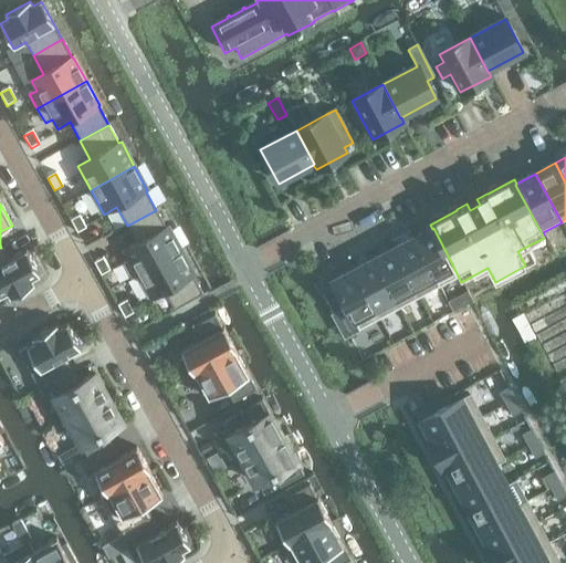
[(130,261),(123,264),(130,279),(180,251),(167,228),(166,228),(156,210),(127,226),(137,244),(125,251),(130,261)]
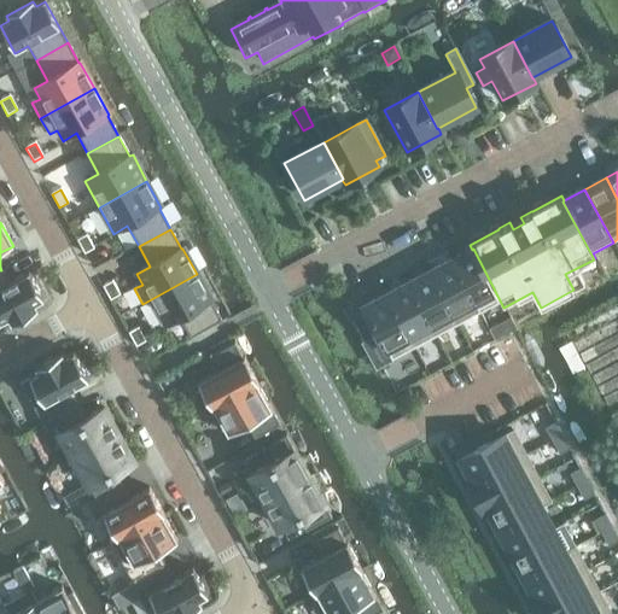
[(94,250),(87,235),(77,241),(85,255),(94,250)]
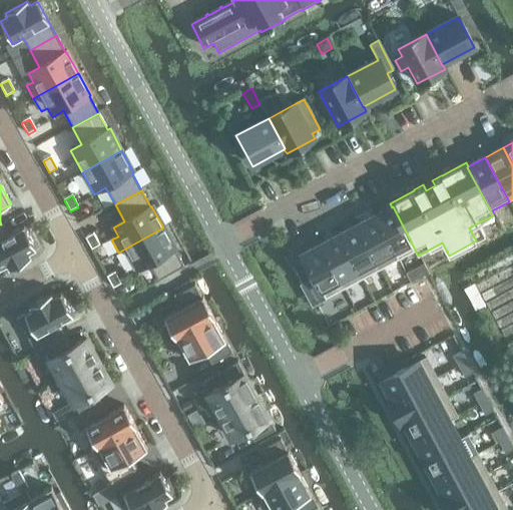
[(392,207),(375,216),(398,261),(399,261),(415,251),(417,256),(418,256),(393,206),(392,207)]
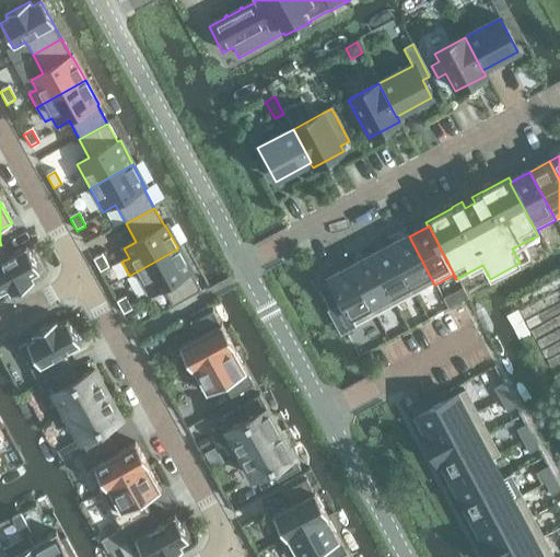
[(434,285),(409,236),(389,247),(415,296),(434,285)]
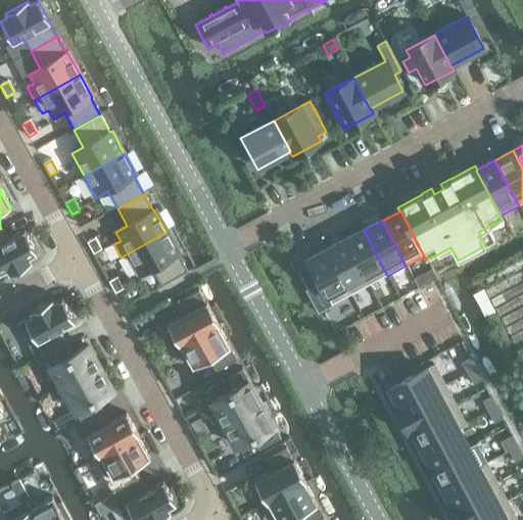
[(37,254),(25,231),(8,240),(1,229),(0,229),(0,275),(7,272),(9,276),(33,263),(30,258),(37,254)]
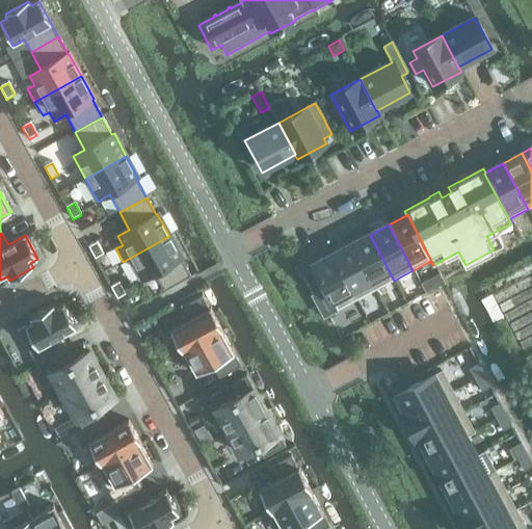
[(394,281),(370,235),(351,244),(375,290),(394,281)]
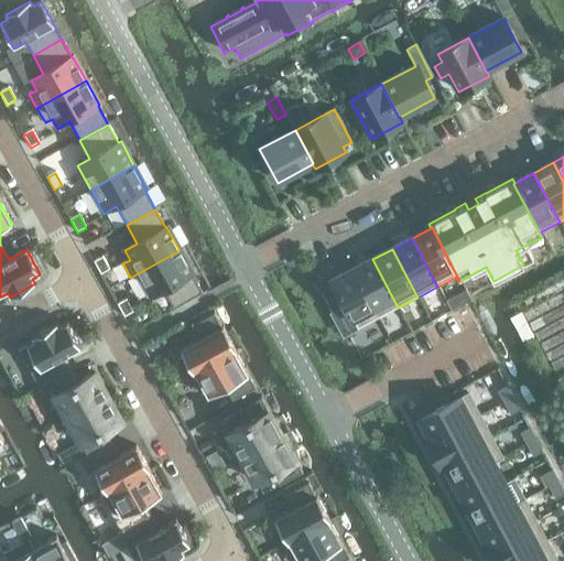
[(180,250),(130,278),(131,279),(138,276),(151,299),(163,292),(173,310),(203,293),(192,276),(193,274),(183,256),(180,250)]
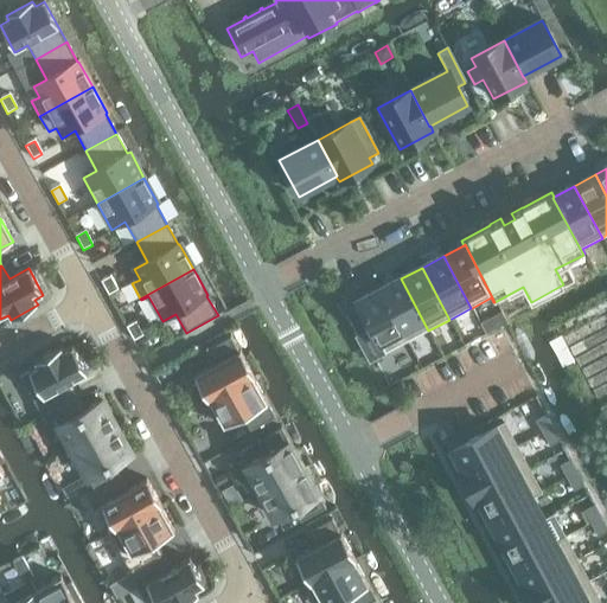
[(117,290),(110,277),(101,282),(109,295),(117,290)]
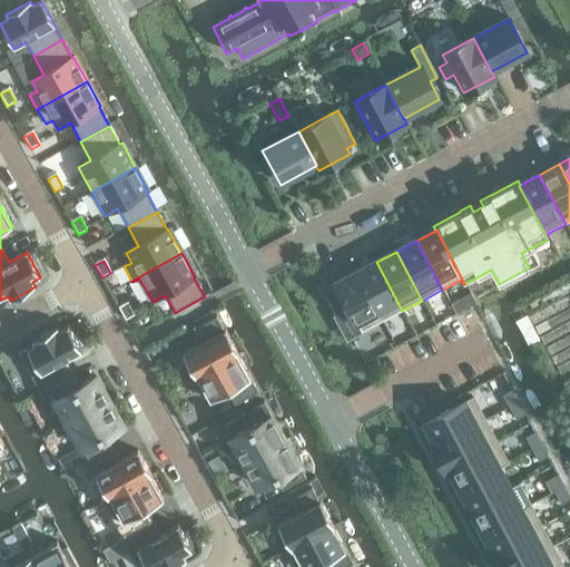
[(402,311),(376,262),(356,273),(382,322),(402,311)]
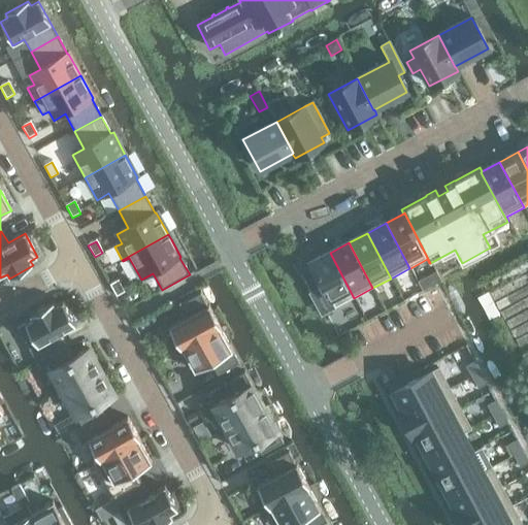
[(310,263),(334,308),(354,298),(330,253),(310,263)]
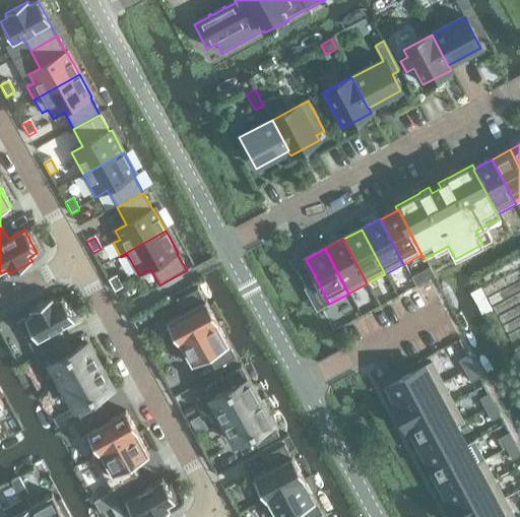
[(430,268),(418,274),(424,284),(435,278),(430,268)]
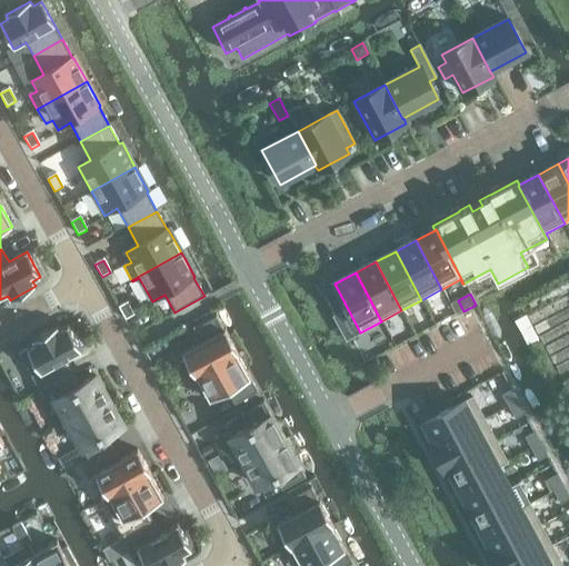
[(135,316),(127,303),(119,308),(126,320),(135,316)]
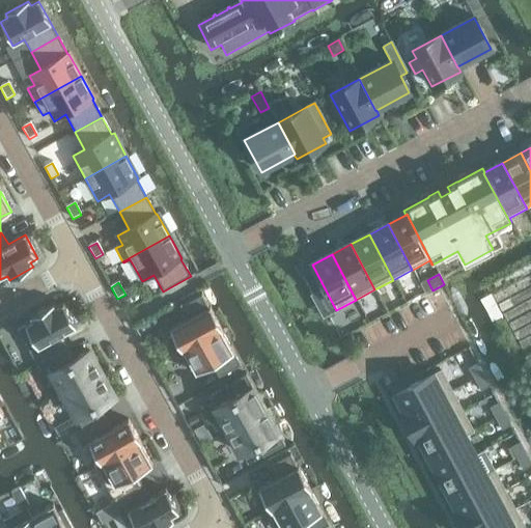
[(208,308),(201,296),(180,308),(187,321),(170,330),(183,353),(184,353),(222,332),(222,331),(210,308),(208,308)]
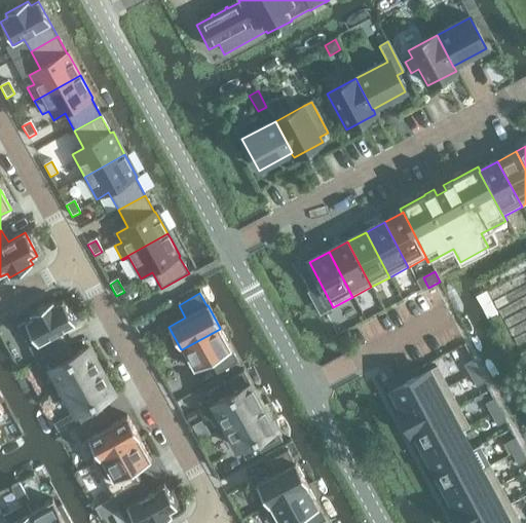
[(30,349),(36,362),(66,345),(59,334),(75,325),(63,302),(55,306),(52,301),(30,314),(32,319),(25,323),(17,327),(30,349)]
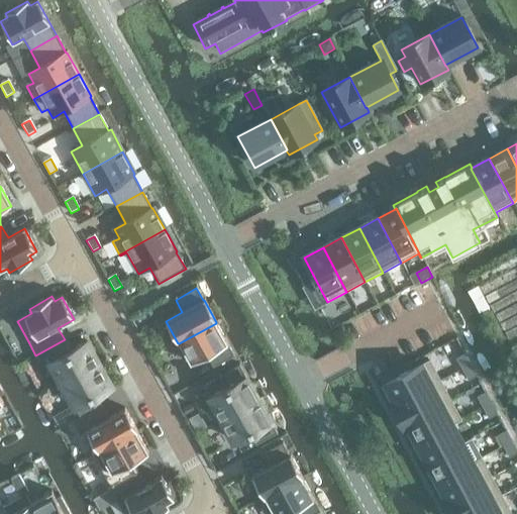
[(516,304),(494,317),(516,360),(516,304)]
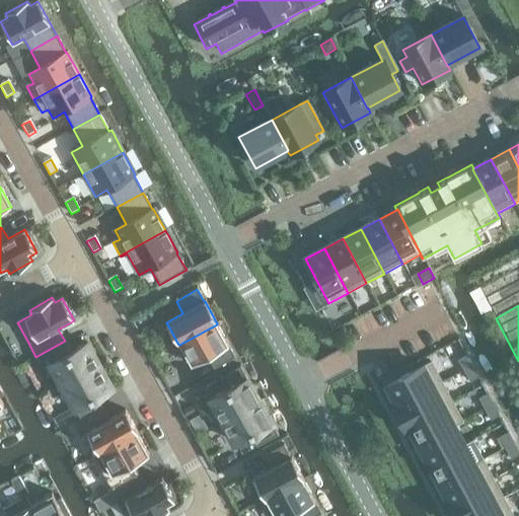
[(235,357),(217,324),(179,345),(191,365),(207,357),(214,369),(235,357)]
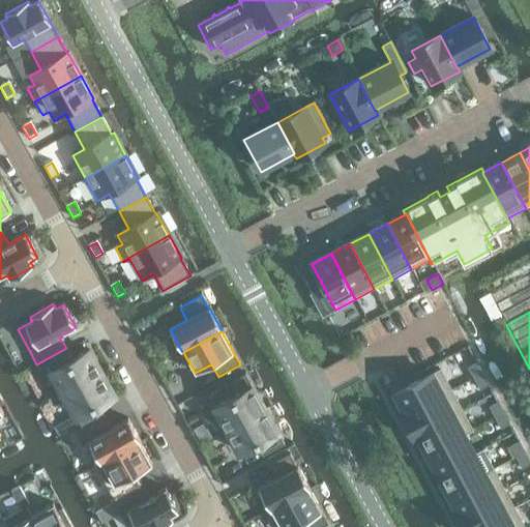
[(72,360),(66,348),(36,364),(37,366),(45,361),(63,394),(101,374),(89,351),(72,360)]
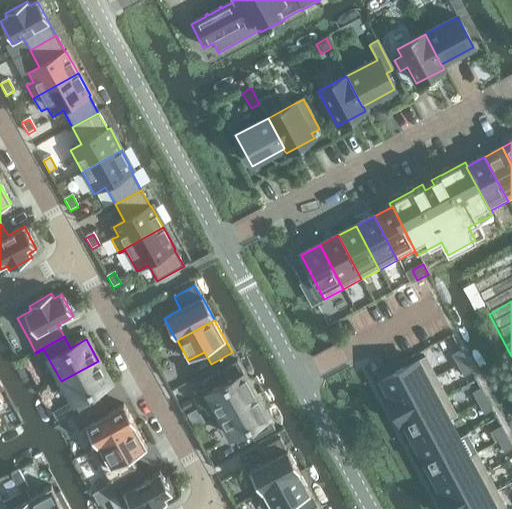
[(458,352),(452,356),(458,366),(466,362),(460,351),(458,352)]
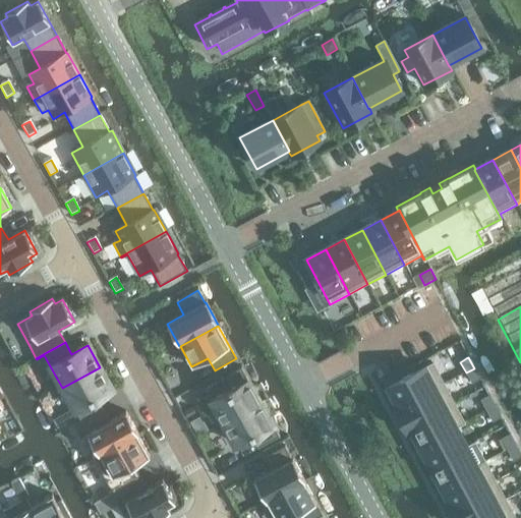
[(432,364),(389,388),(399,407),(395,409),(396,410),(443,385),(432,364)]
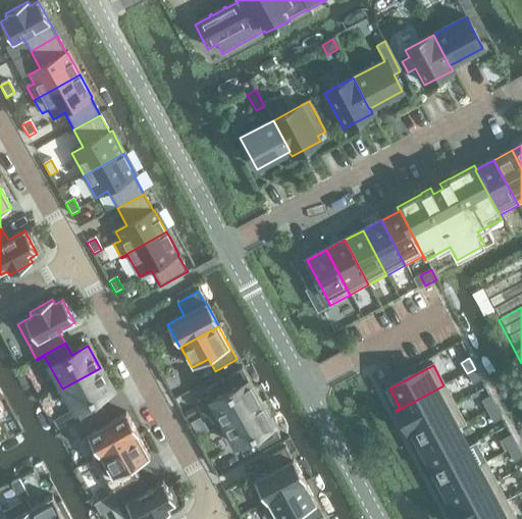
[(112,391),(100,368),(62,388),(81,422),(73,426),(73,427),(103,411),(96,399),(112,391)]
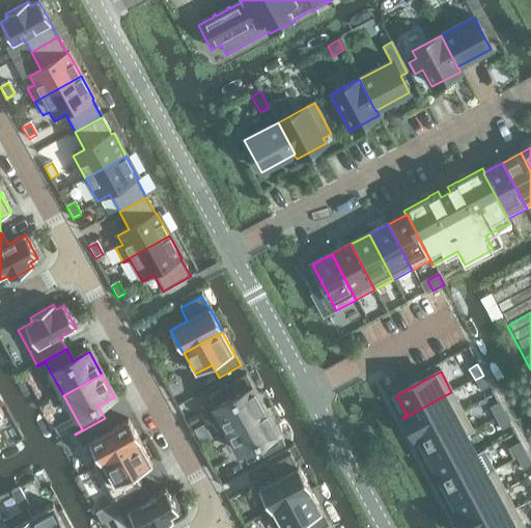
[(215,409),(227,432),(266,411),(246,376),(224,388),(231,400),(215,409)]
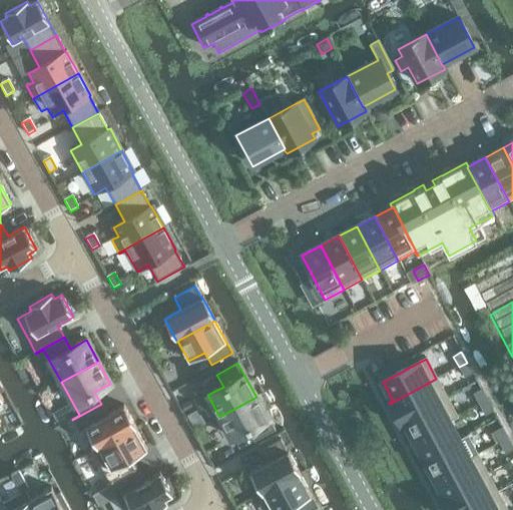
[(467,363),(459,367),(464,378),(473,374),(467,363)]
